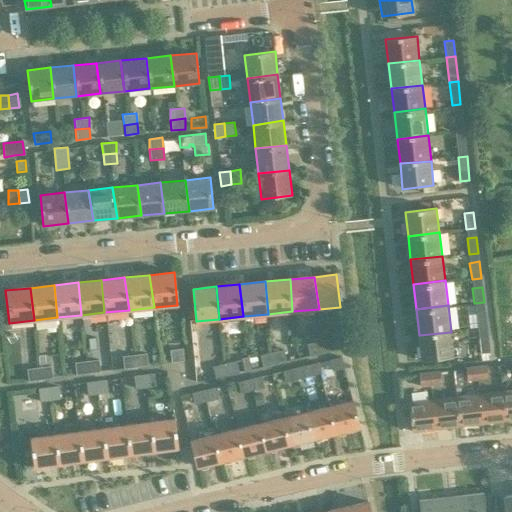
[(476,312),(478,329),(487,328),(485,311),(476,312)]
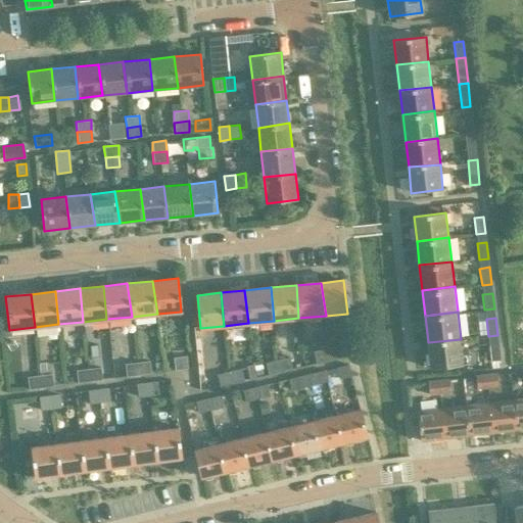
[(490,361),(501,360),(497,335),(488,336),(490,361)]
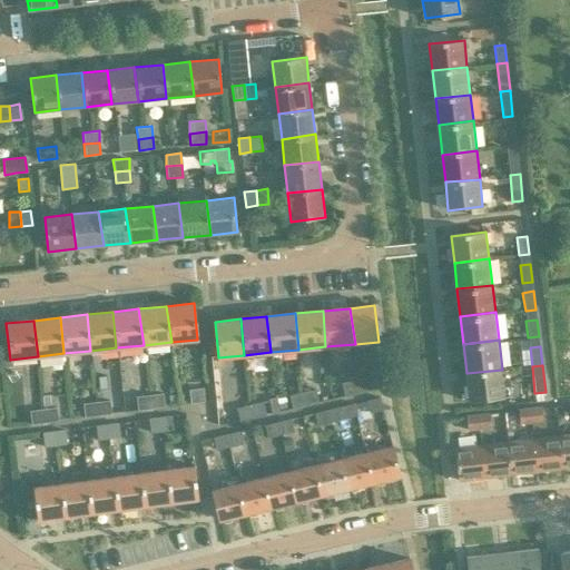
[(505,396),(502,370),(467,373),(470,401),(505,396)]
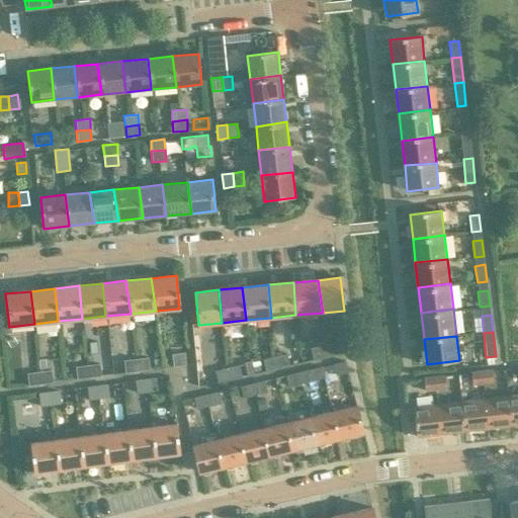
[(323,345),(326,356),(337,353),(335,342),(323,345)]
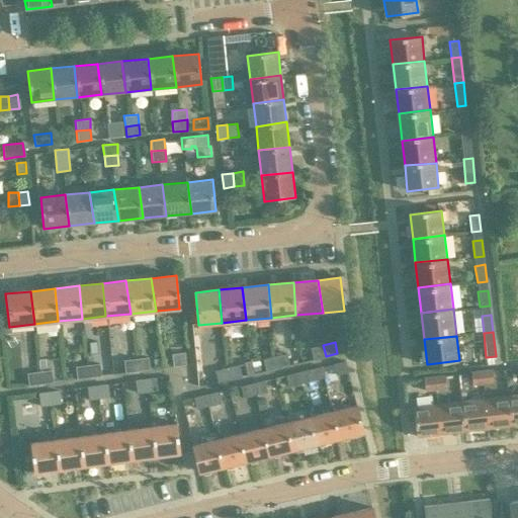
[(311,348),(313,359),(326,356),(323,345),(311,348)]
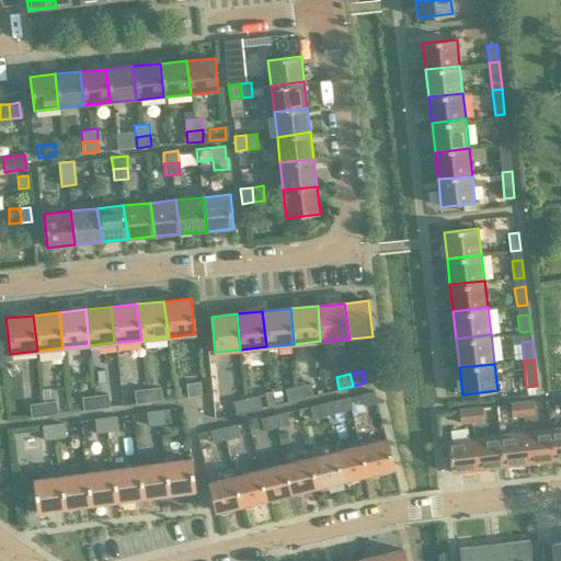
[(322,380),(304,385),(307,397),(325,392),(322,380)]
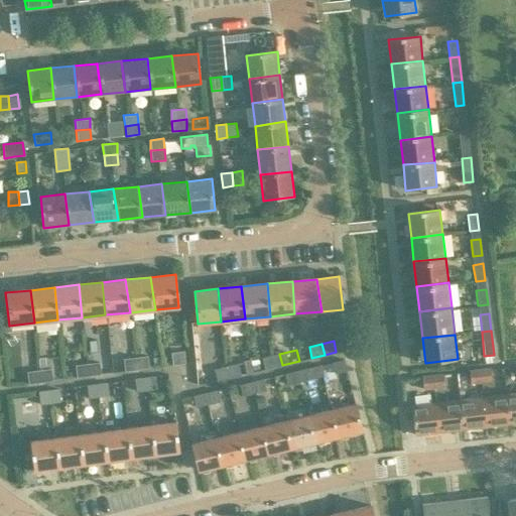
[(171,353),(172,365),(185,363),(183,351),(171,353)]
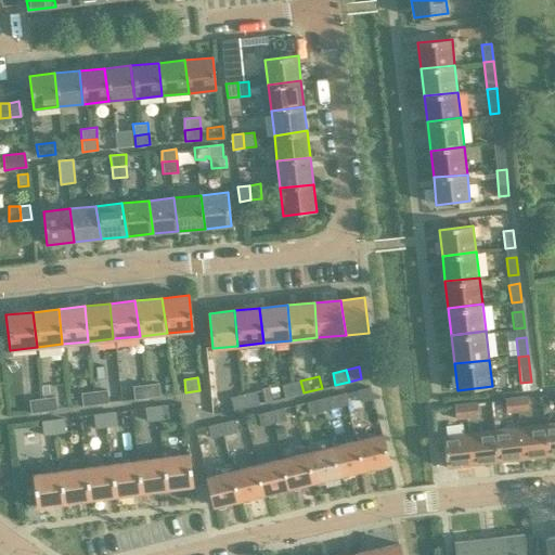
[(284,397),(304,392),(300,381),(282,385),(284,397)]
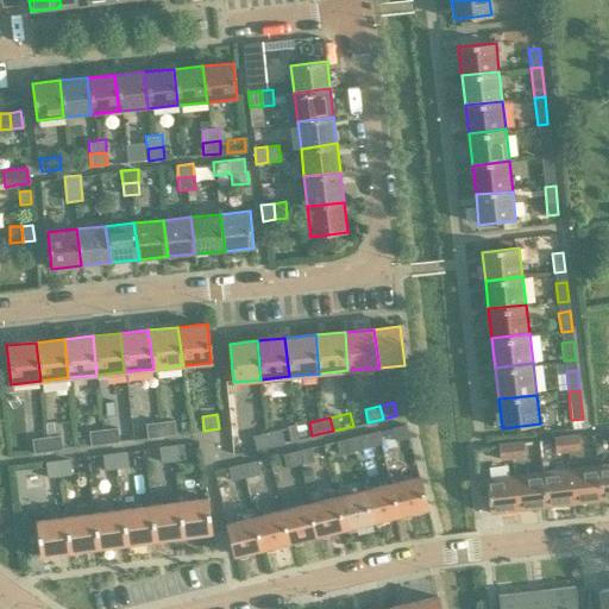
[(159,422),(162,437),(176,434),(175,421),(159,422)]
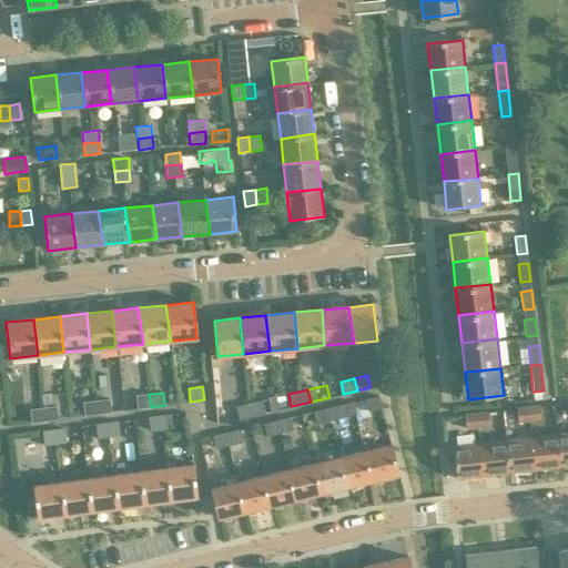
[(135,395),(138,408),(151,407),(149,394),(135,395)]
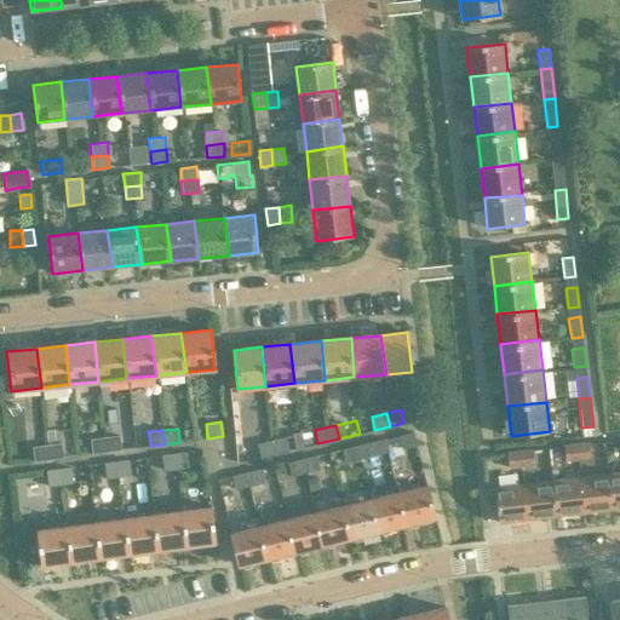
[(293,435),(296,449),(314,446),(311,431),(300,434),(293,435)]
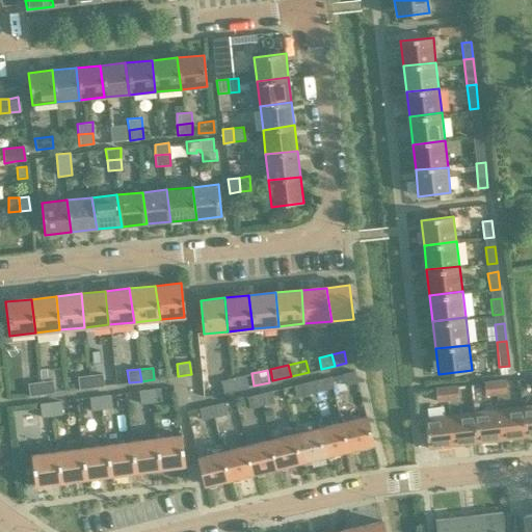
[(336,395),(358,390),(354,371),(331,376),(336,395)]
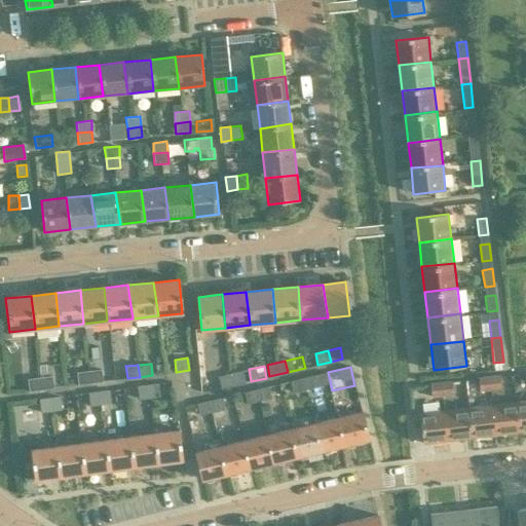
[(88,371),(90,383),(103,382),(102,370),(88,371)]
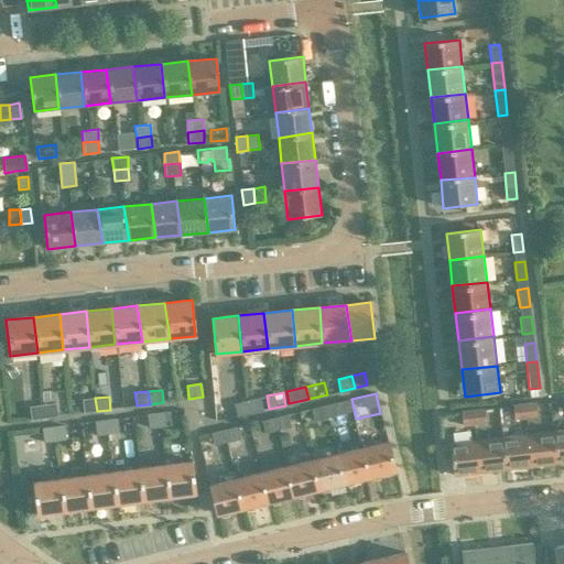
[(82,399),(84,413),(97,411),(95,398),(82,399)]
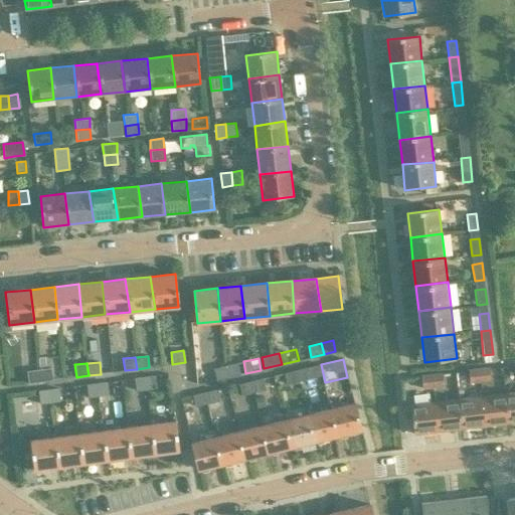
[(225,366),(228,377),(239,375),(237,363),(225,366)]
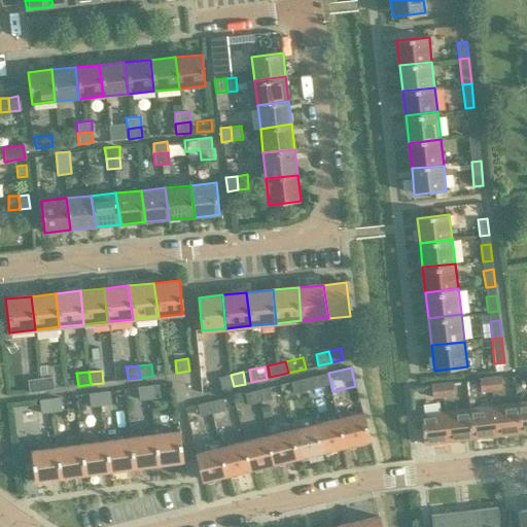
[(219,378),(222,389),(234,386),(231,375),(219,378)]
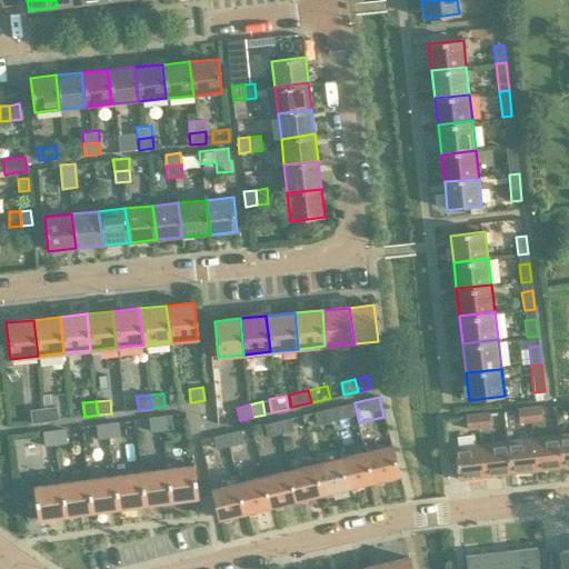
[(327,409),(330,421),(343,419),(341,406),(327,409)]
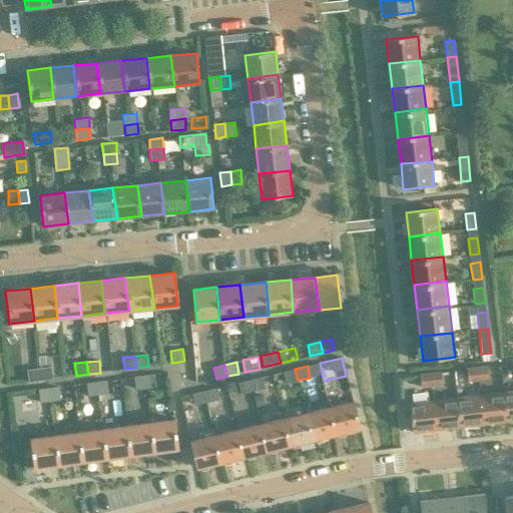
[(39,368),(41,380),(53,379),(51,367),(39,368)]
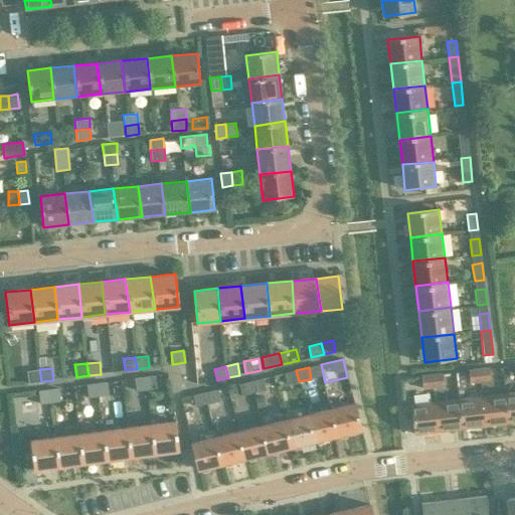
[(490,381),(489,368),(469,370),(470,383),(490,381)]
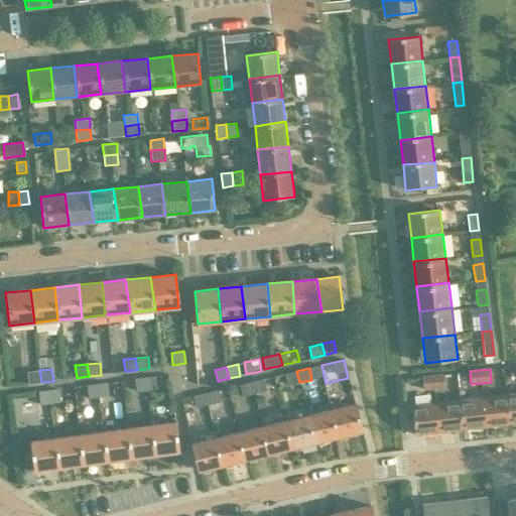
[(27,372),(29,384),(41,382),(39,370),(27,372)]
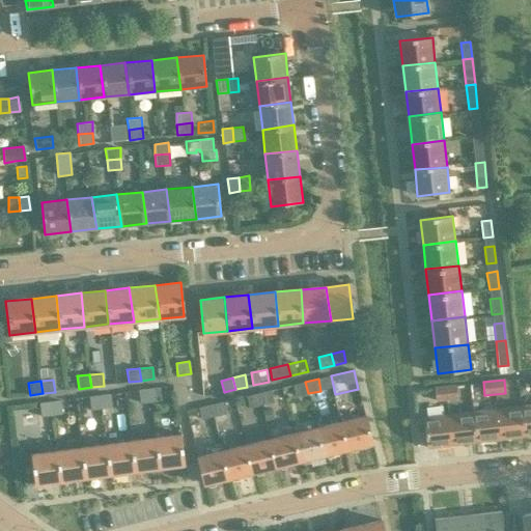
[(296,396),(308,393),(305,382),(294,385),(296,396)]
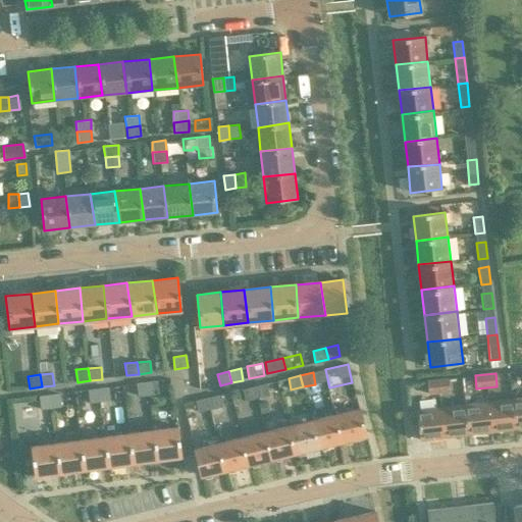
[(449,393),(448,378),(427,380),(428,395),(449,393)]
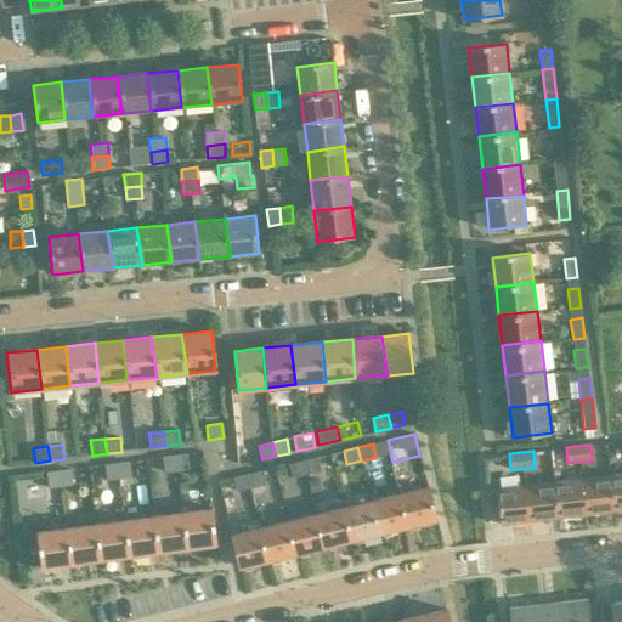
[(174,456),(176,471),(190,469),(187,453),(174,456)]
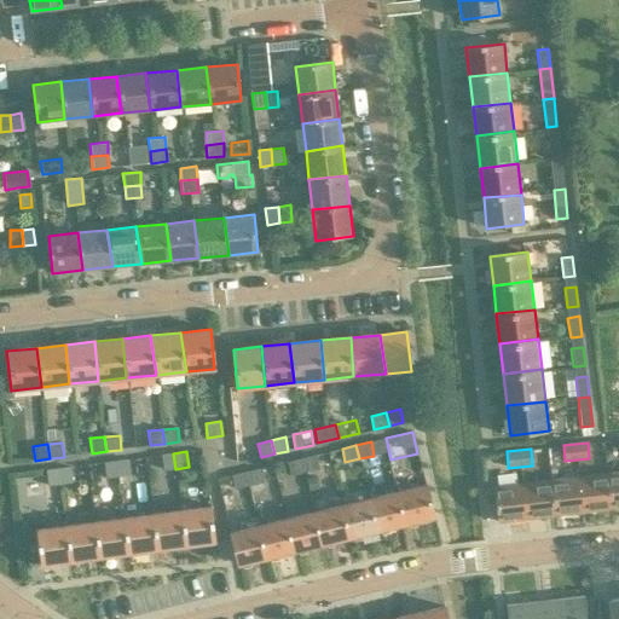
[(163,470),(175,469),(173,453),(161,455),(163,470)]
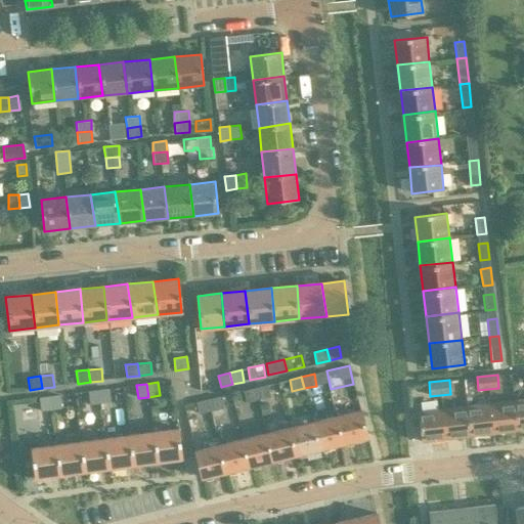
[(255,389),(258,400),(270,397),(267,385),(255,389)]
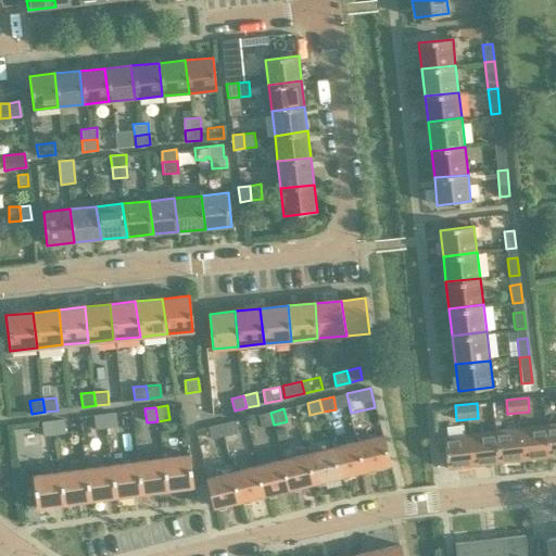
[(104,414),(105,428),(117,427),(115,413),(104,414)]
